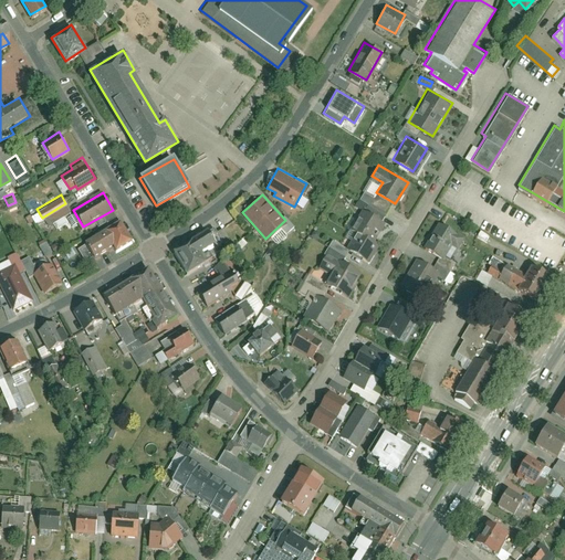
[(384,221),(359,208),(348,228),(355,231),(346,247),(369,260),(379,243),(374,240),(384,221)]
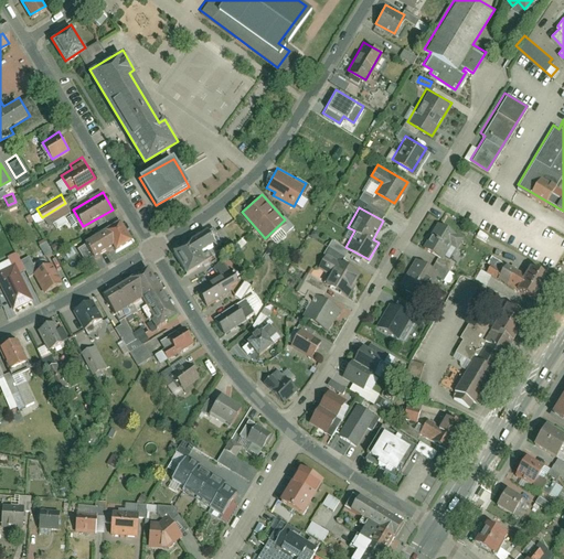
[(131,238),(119,219),(85,240),(95,256),(113,245),(115,249),(131,238)]
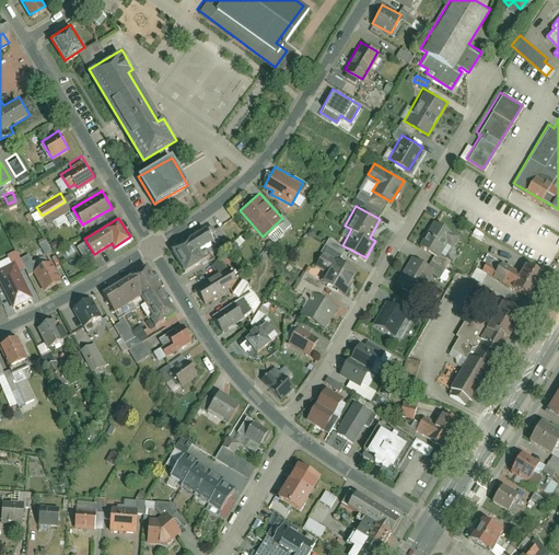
[(459,233),(433,218),(418,243),(439,255),(447,241),(453,245),(459,233)]
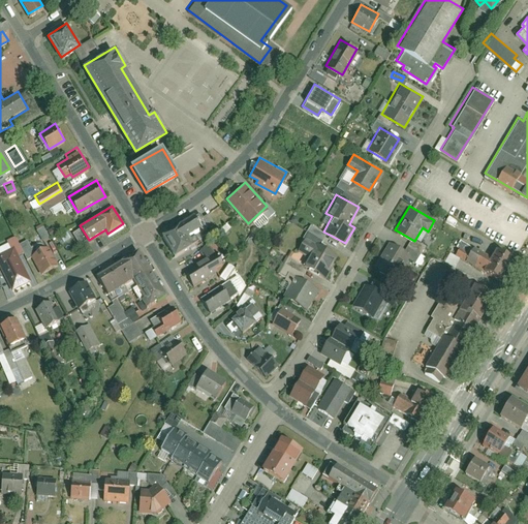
[(200,227),(193,214),(162,234),(175,254),(193,242),(188,235),(200,227)]
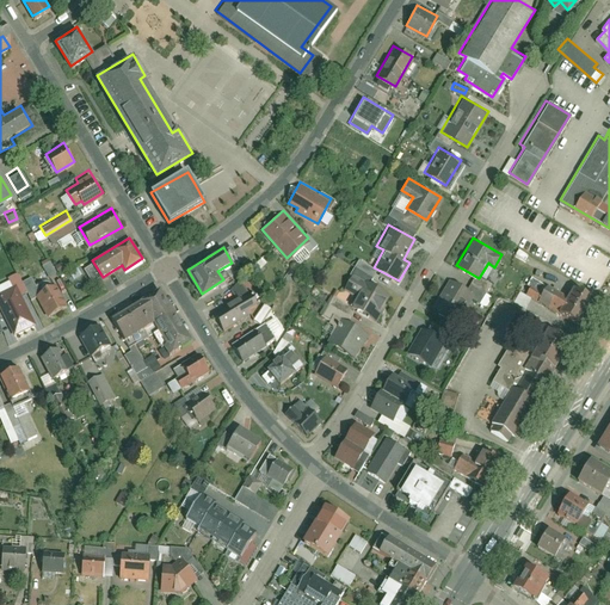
[(390,291),(352,271),(344,288),(357,295),(351,306),(376,319),(390,291)]
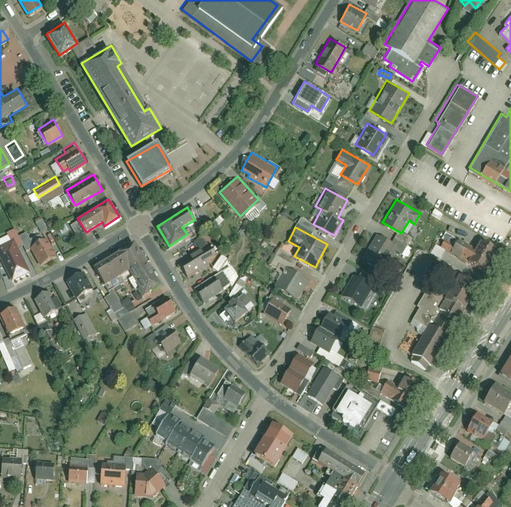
[(400,246),(375,232),(362,256),(386,269),(400,246)]
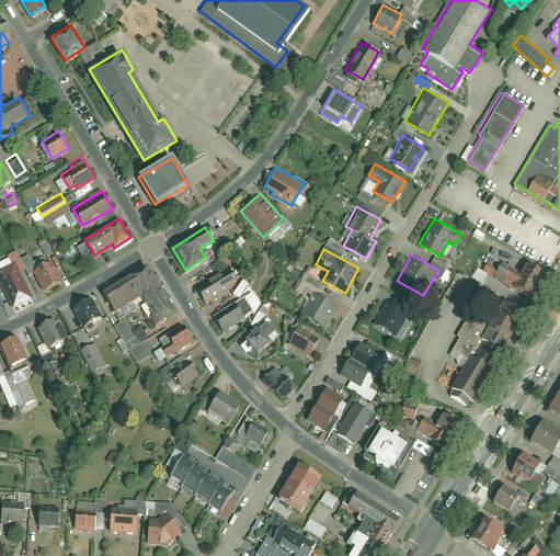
[(14,260),(0,268),(0,281),(12,306),(32,296),(14,260)]
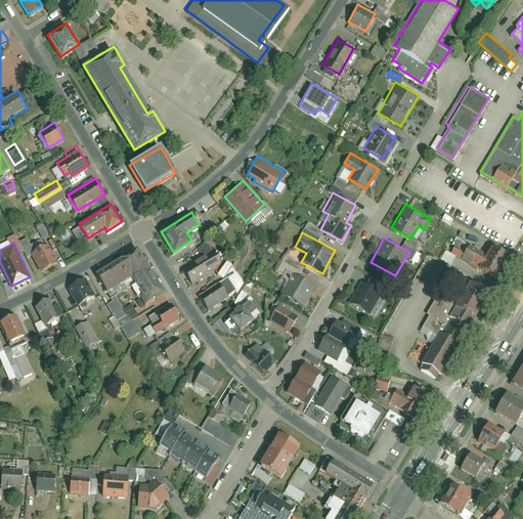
[(47,243),(30,252),(40,270),(57,261),(47,243)]
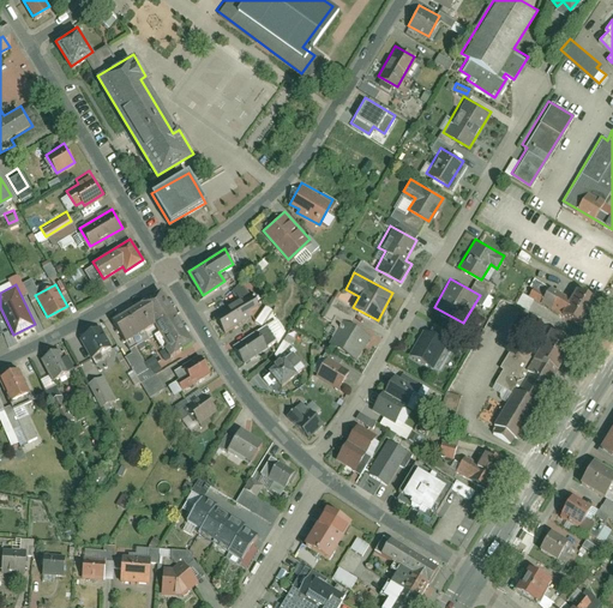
[(584,325),(598,301),(576,288),(570,296),(550,284),(540,300),(584,325)]
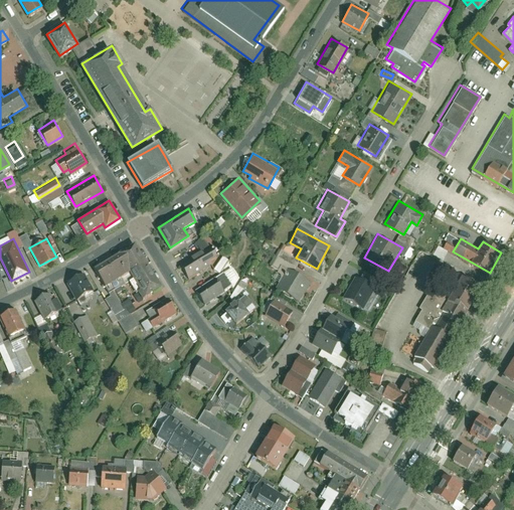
[(160,285),(135,242),(95,267),(106,285),(129,271),(144,295),(160,285)]
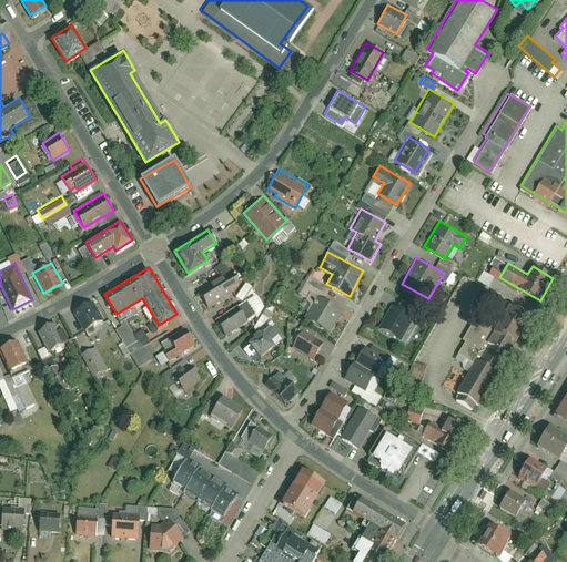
[(232,268),(196,289),(206,305),(233,289),(231,285),(239,281),(232,268)]
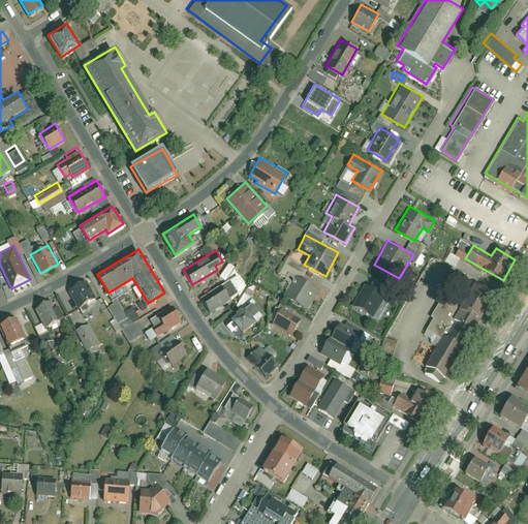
[(223,277),(230,263),(224,259),(217,274),(223,277)]
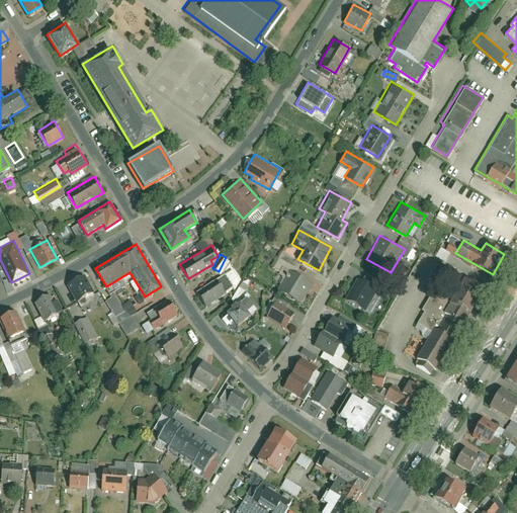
[(310,280),(287,269),(276,291),(298,303),(310,280)]
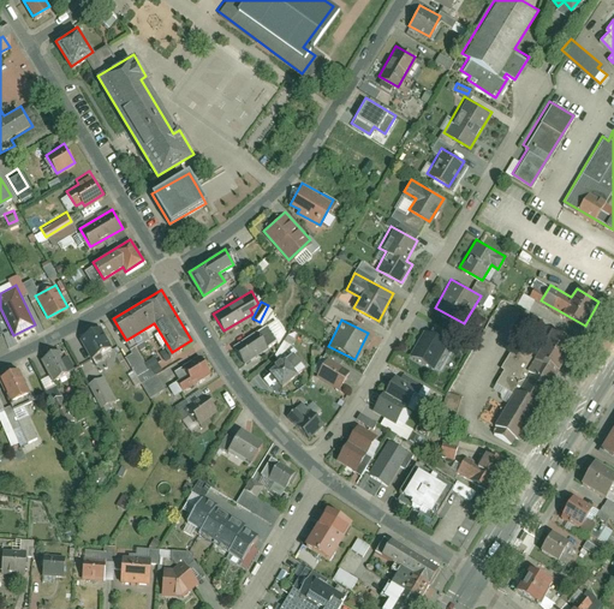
[(111,345),(100,326),(79,335),(90,356),(111,345)]
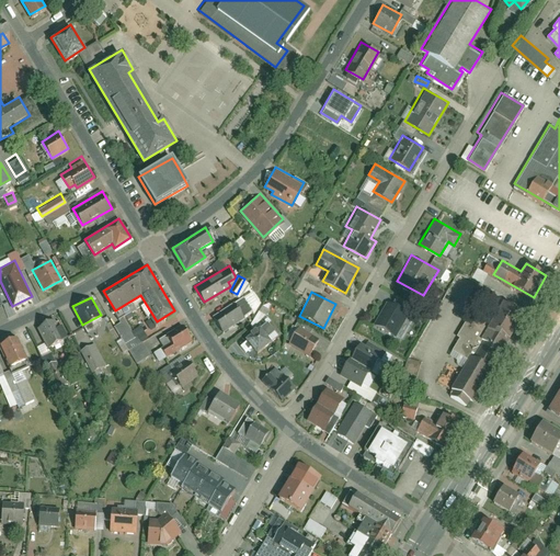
[(406,309),(386,298),(373,322),(393,333),(406,309)]
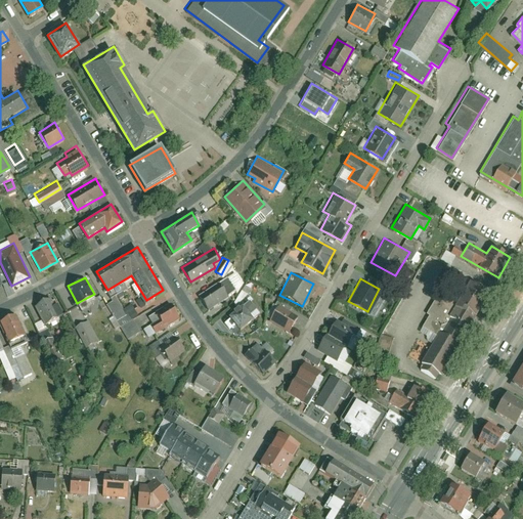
[(219,279),(198,293),(206,306),(227,293),(219,279)]
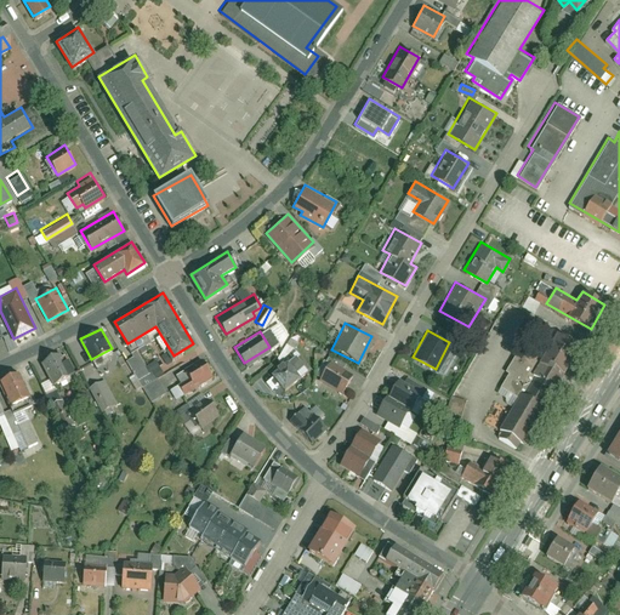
[(524,443),(580,346),(556,332),(539,363),(517,351),(506,369),(508,371),(500,385),(517,394),(498,428),(524,443)]
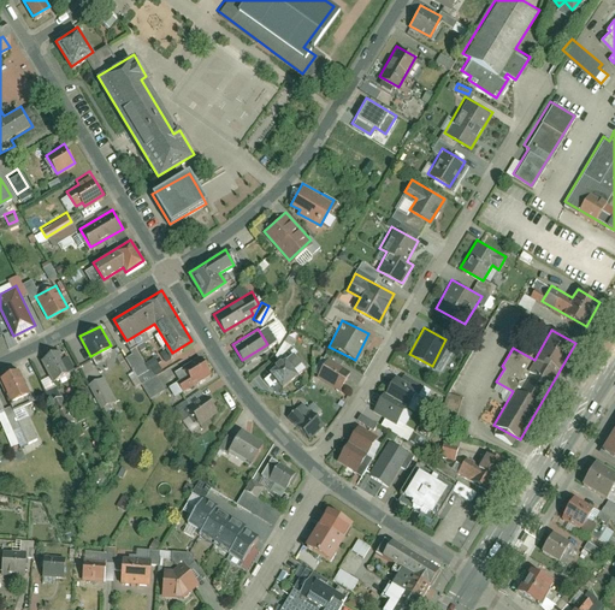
[(72,368),(66,356),(63,359),(58,349),(41,357),(52,379),(72,368)]
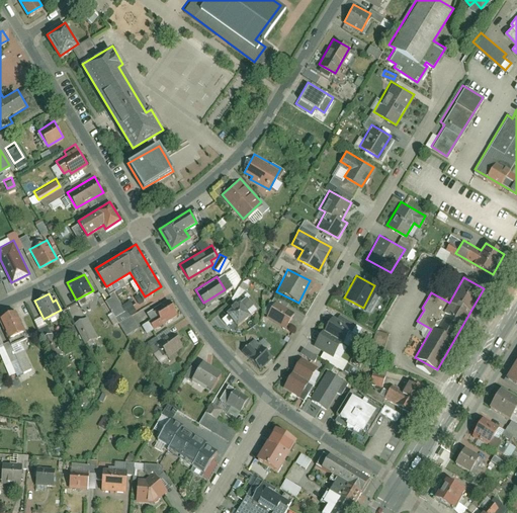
[(176,312),(167,297),(148,311),(152,317),(149,319),(154,327),(176,312)]
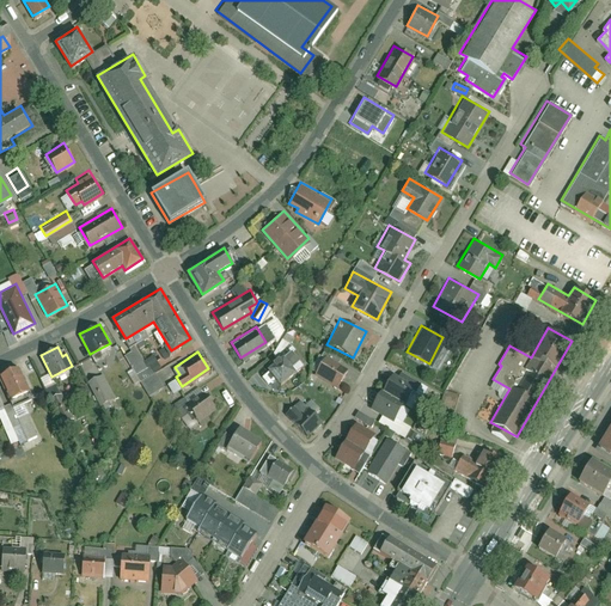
[(325,354),(315,373),(337,386),(348,367),(325,354)]
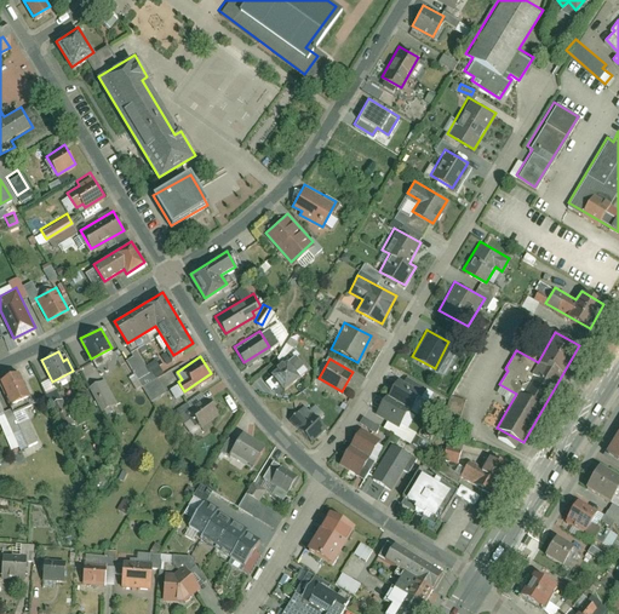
[(287,361),(268,377),(280,391),(299,376),(287,361)]
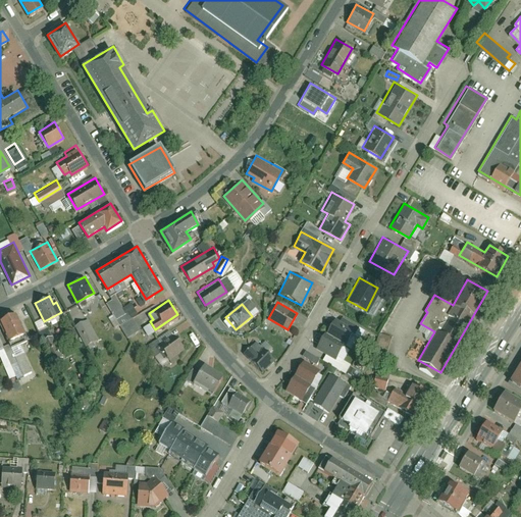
[(24,333),(15,313),(0,320),(0,322),(8,341),(24,333)]
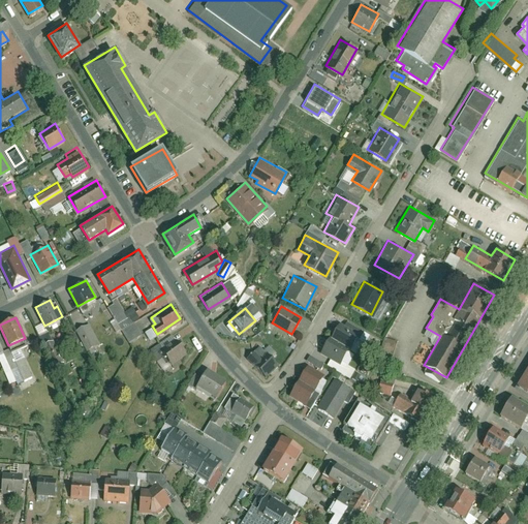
[(358,331),(339,320),(320,351),(339,362),(358,331)]
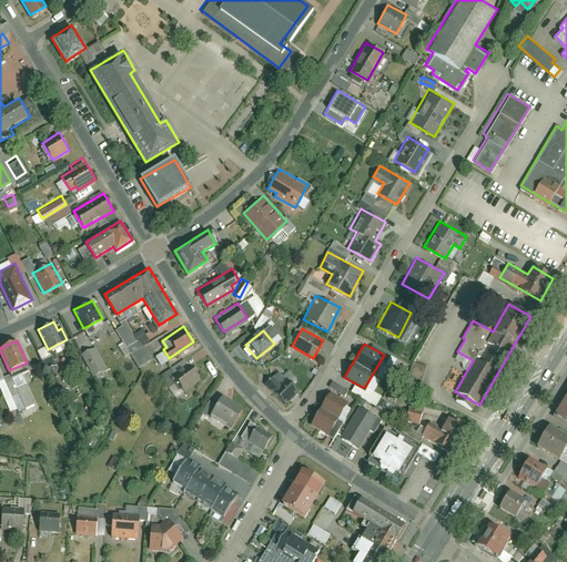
[(105,366),(94,345),(81,351),(91,374),(105,366)]
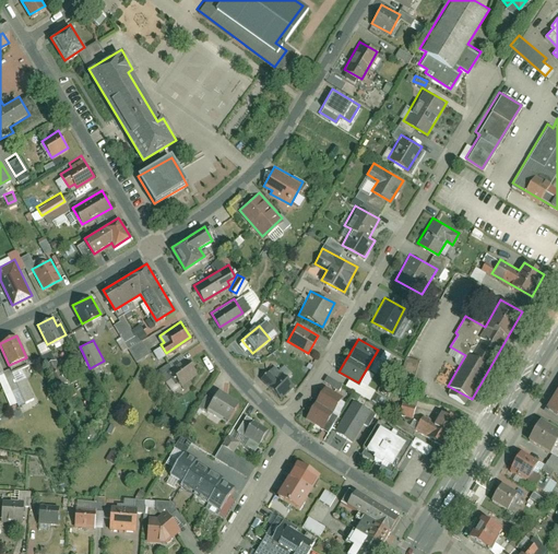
[(408,384),(416,357),(404,354),(396,380),(408,384)]
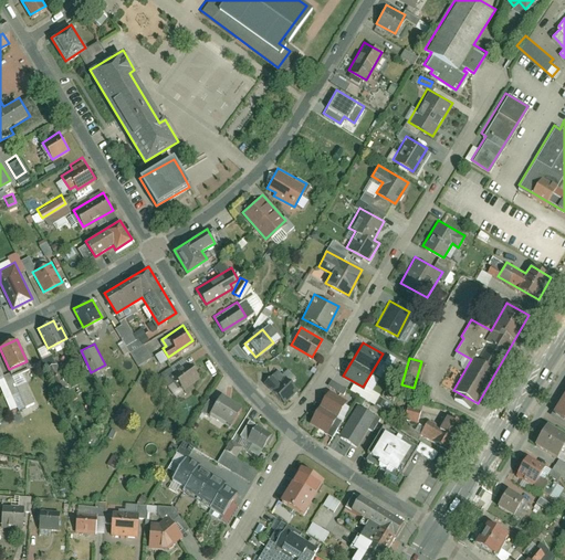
[(55,387),(66,382),(56,359),(45,365),(55,387)]
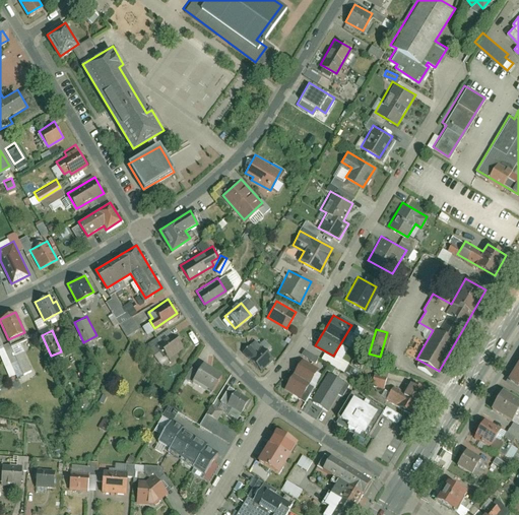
[(181,345),(172,332),(156,342),(167,356),(181,345)]
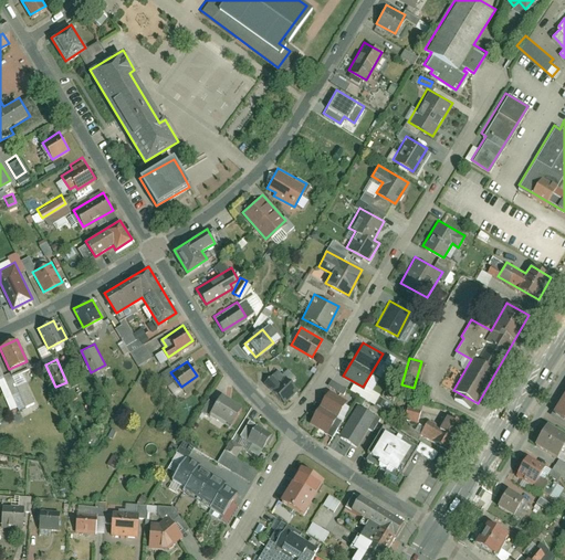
[(272,373),(263,381),(283,401),(297,388),(286,377),(281,382),(272,373)]
